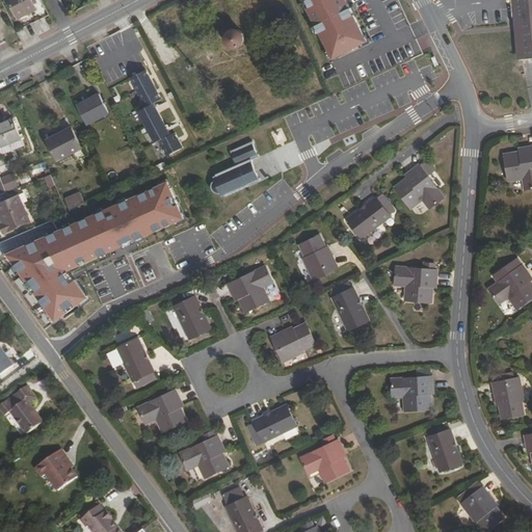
[(37,10),(31,0),(7,0),(18,20),(37,10)]
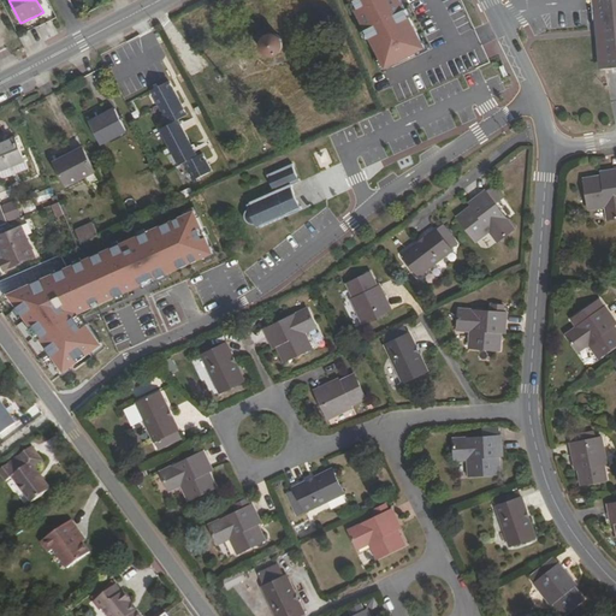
[(345,0),(354,15),(385,72),(434,49),(404,0),(345,0)]
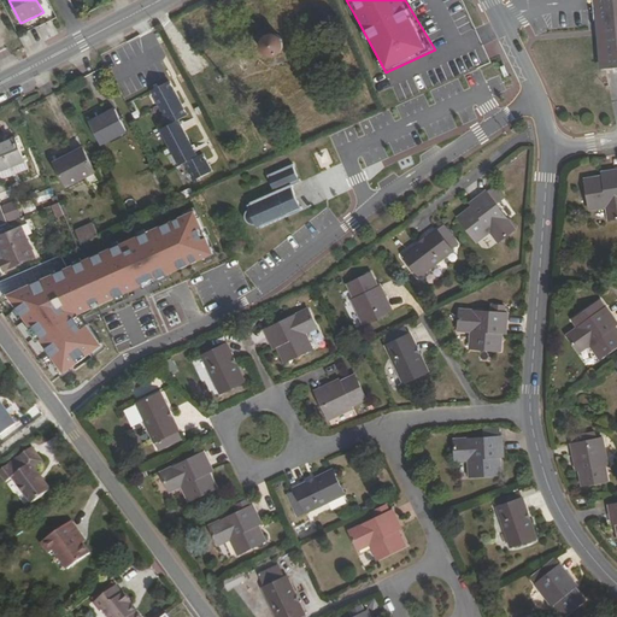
[(616,0),(593,0),(597,25),(600,71),(616,69),(616,0)]
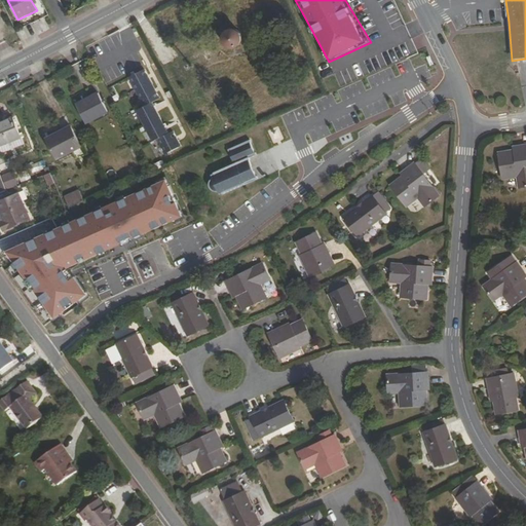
[(239,45),(240,43),(241,41),(241,38),(240,35),(239,33),(237,31),(234,30),(232,30),(229,30),(226,32),(225,33),(223,36),(223,39),(223,41),(224,44),(225,45),(227,47),(230,48),(233,48),(235,47),(237,47),(239,45)]
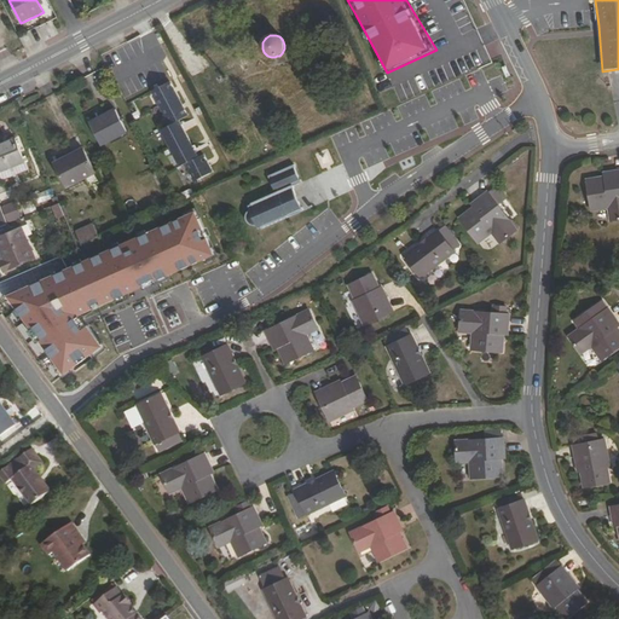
[(224,73),(227,71),(231,80),(244,74),(237,58),(220,65),(224,73)]
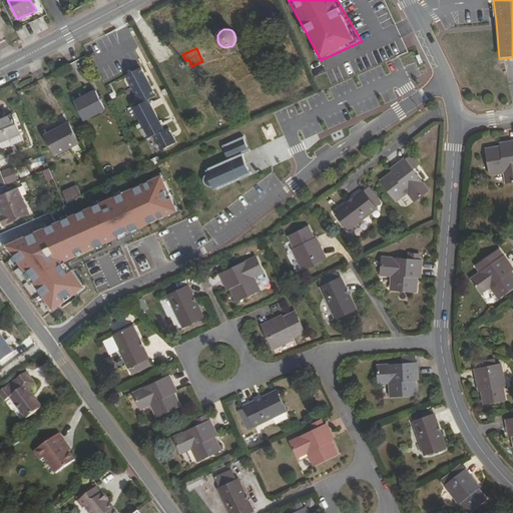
[(139,68),(125,76),(140,104),(133,108),(148,138),(153,136),(160,151),(175,143),(167,128),(163,131),(147,100),(155,96),(139,68)]
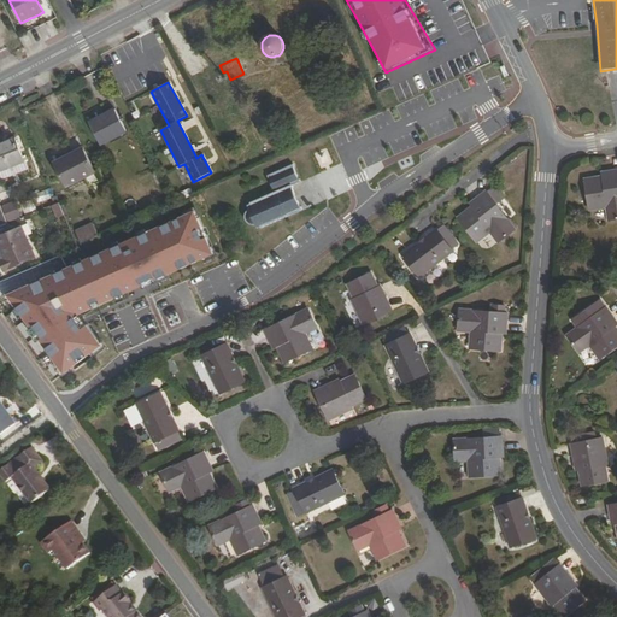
[(115,110),(90,123),(101,145),(125,131),(115,110)]
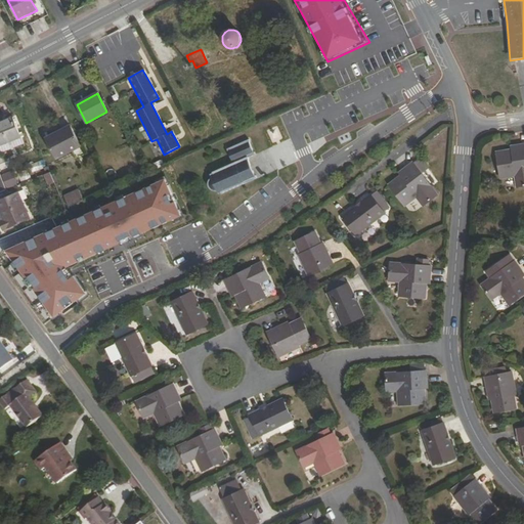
[(228,121),(224,114),(219,117),(222,124),(228,121)]
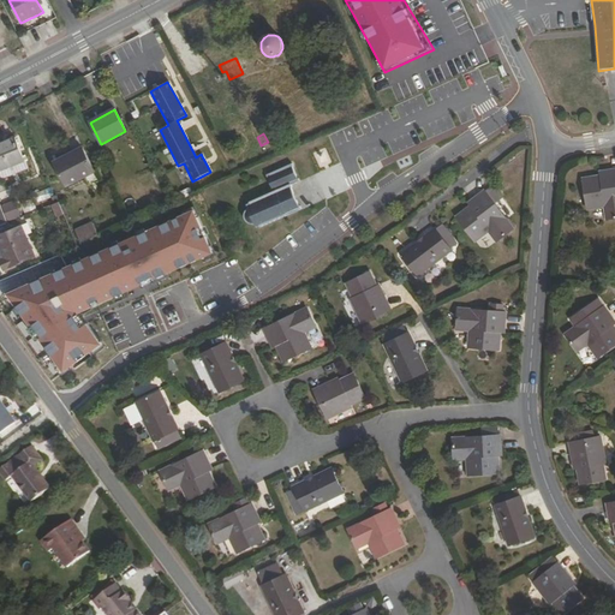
[(15,138),(0,143),(0,171),(24,161),(15,138)]
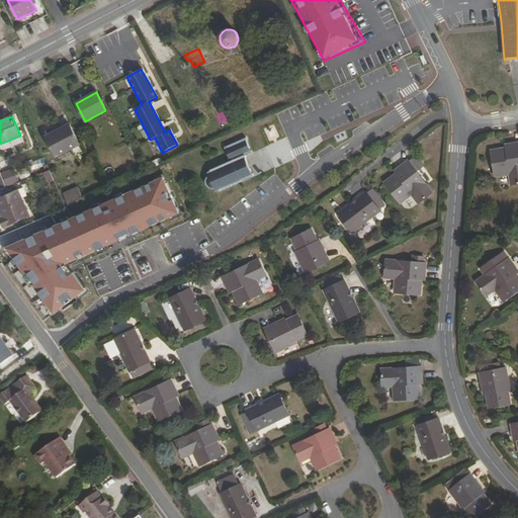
[(83,152),(69,124),(46,137),(56,158),(71,150),(74,156),(83,152)]
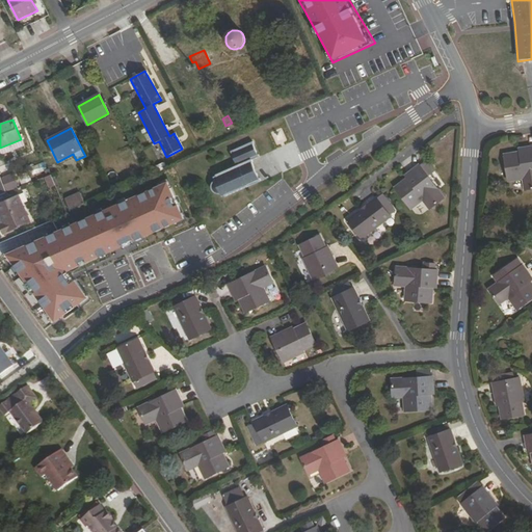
[(219,196),(220,196),(223,196),(225,200),(229,198),(229,200),(265,185),(263,182),(256,165),(257,165),(256,163),(263,160),(262,157),(262,158),(258,147),(257,144),(234,154),(240,168),(219,178),(219,179),(217,180),(218,183),(216,184),(215,185),(215,187),(214,189),(214,190),(215,192),(216,194),(217,195),(219,196)]
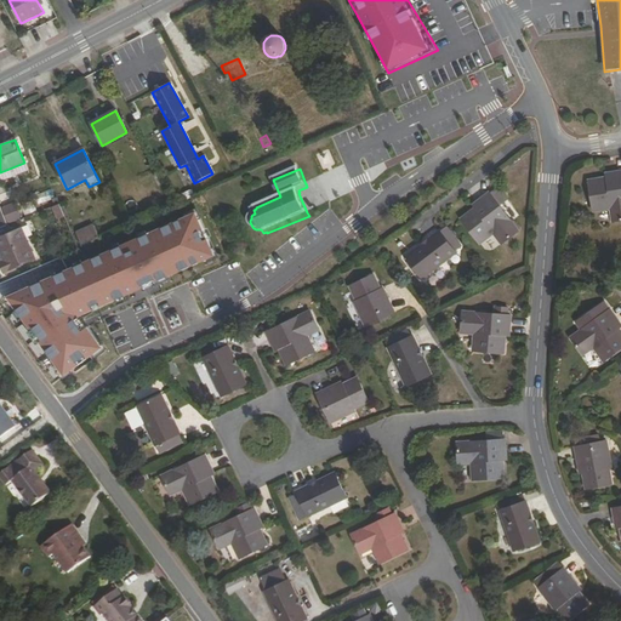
[(620,171),(607,174),(607,180),(590,181),(594,211),(611,209),(613,222),(620,220),(620,171)]
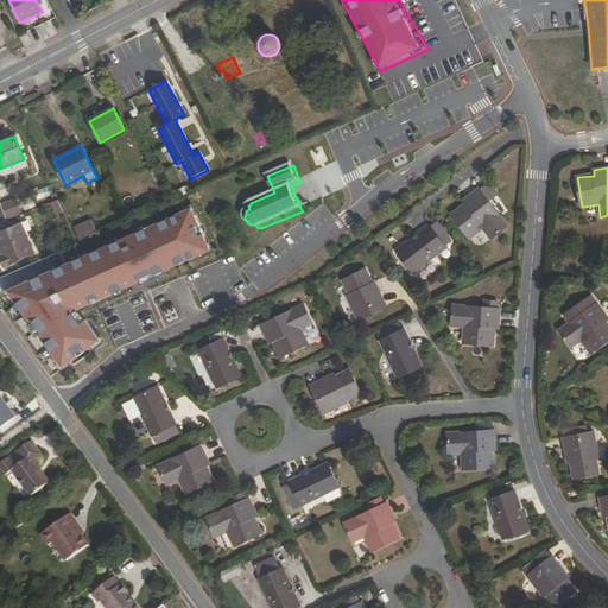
[(483,230),(492,240),(507,227),(489,203),(495,198),(487,188),(480,192),(479,190),(462,202),(466,207),(453,216),(470,240),(483,230)]
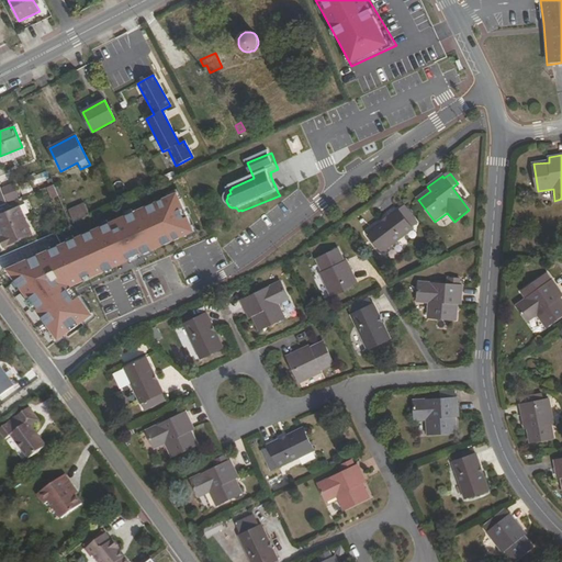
[(202,232),(184,183),(14,268),(65,338),(99,313),(77,285),(202,232)]
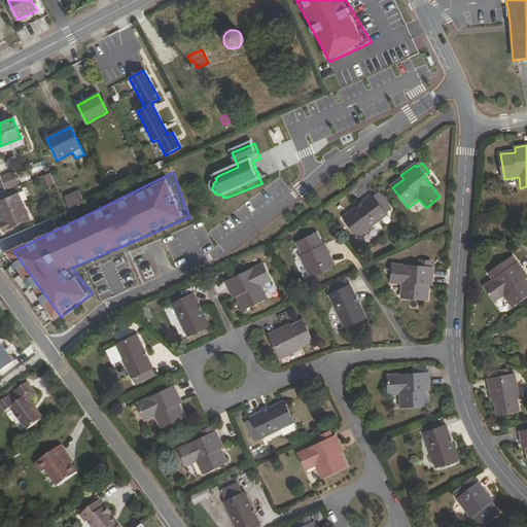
[(48,186),(55,184),(50,174),(44,176),(48,186)]
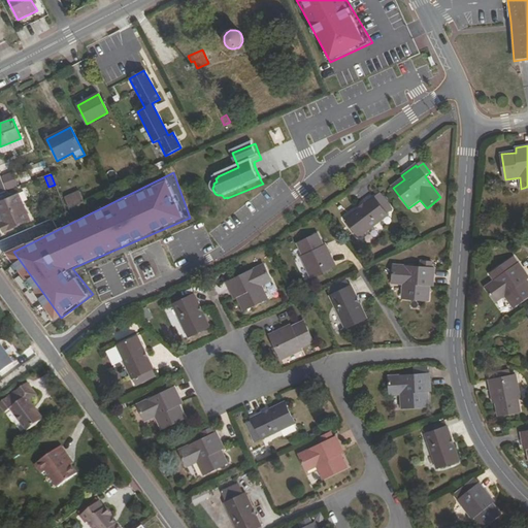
[(6,178),(9,188),(17,185),(13,176),(6,178)]
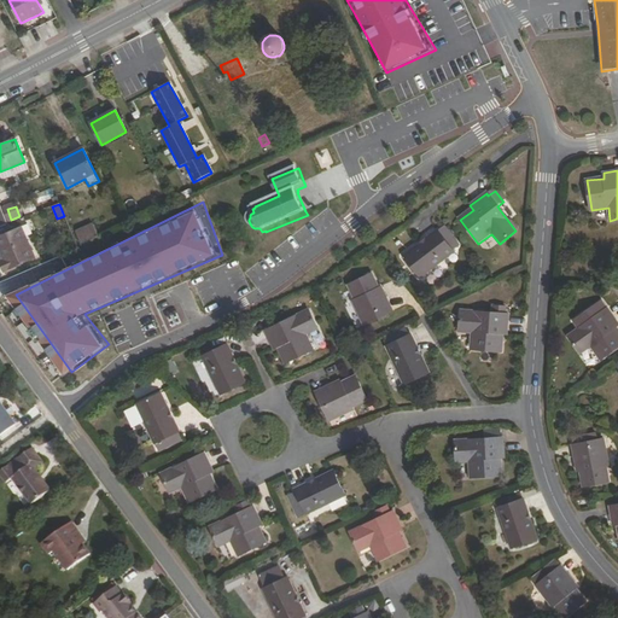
[(93,225),(75,232),(81,246),(99,238),(93,225)]
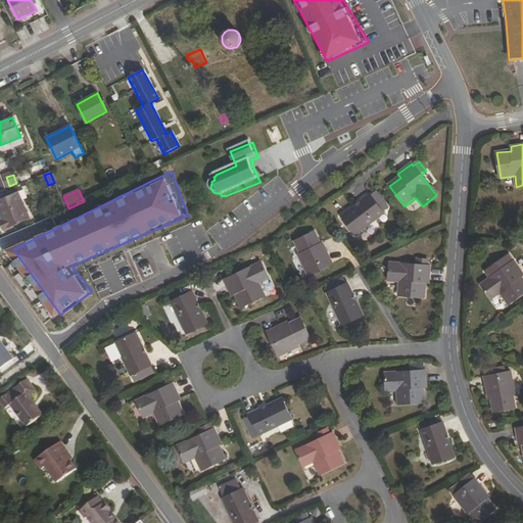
[(0,212),(3,220),(0,221),(4,230),(30,219),(18,193),(0,200),(0,212)]
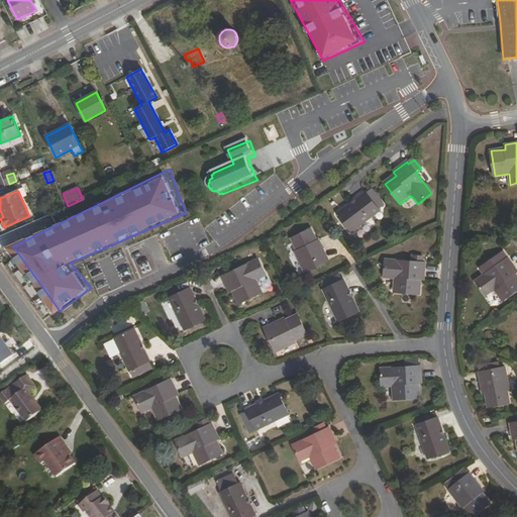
[(377,207),(382,203),(374,193),(370,197),(368,194),(367,194),(338,215),(351,232),(381,211),(379,210),(377,207)]
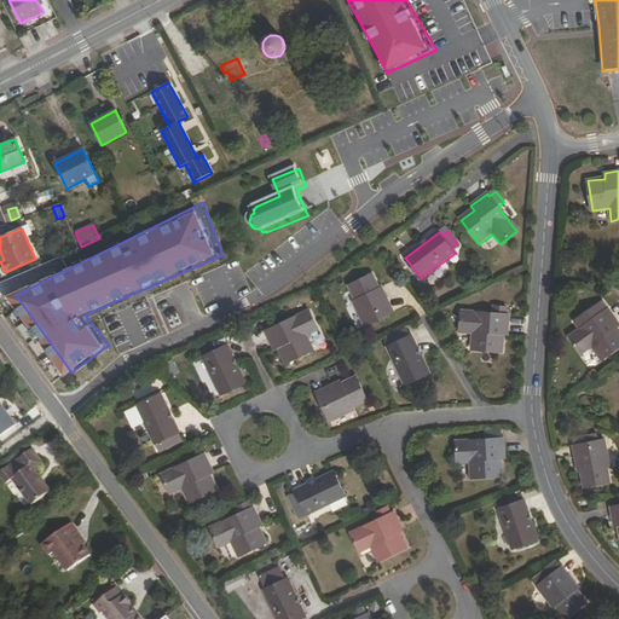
[(350,288),(357,301),(354,302),(366,327),(395,313),(382,289),(381,290),(374,276),(350,288)]
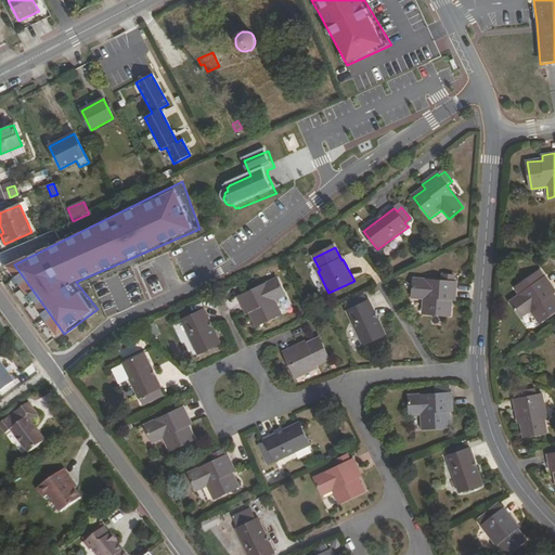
[(519,296),(511,302),(519,314),(529,308),(531,310),(540,322),(554,310),(554,296),(553,294),(549,287),(552,285),(545,276),(543,279),(539,272),(515,289),(519,296)]
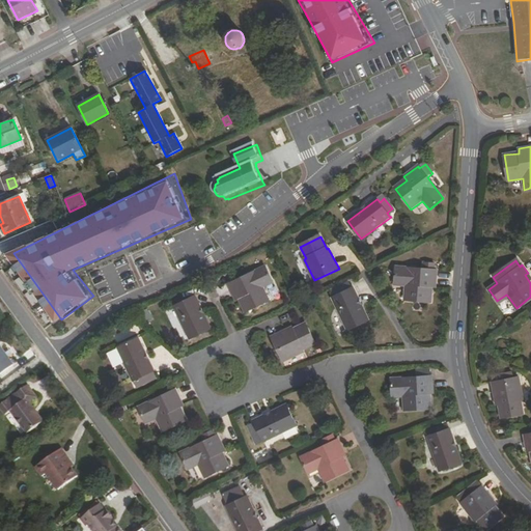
[(270,302),(262,288),(274,283),(267,268),(229,285),(236,301),(240,300),(246,313),(270,302)]
